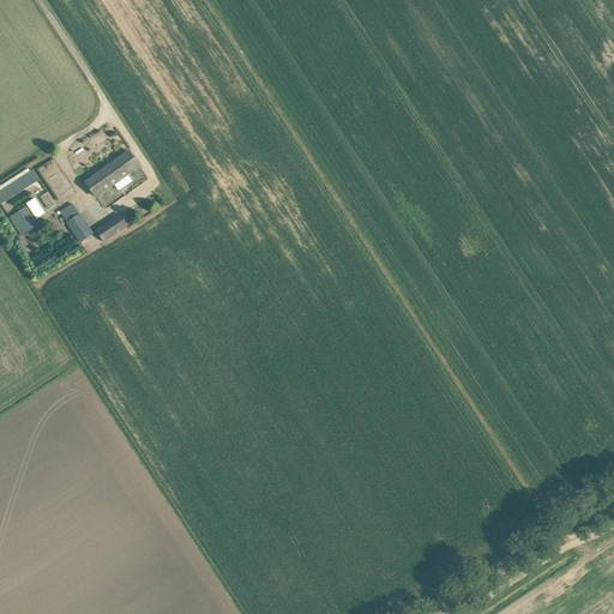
[(85,182),(97,198),(140,168),(130,151),(85,182)]
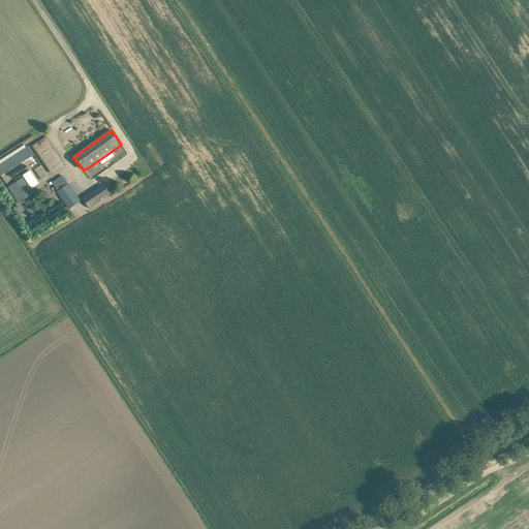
[(0,177),(33,156),(28,147),(8,159),(6,157),(0,160),(0,177)]
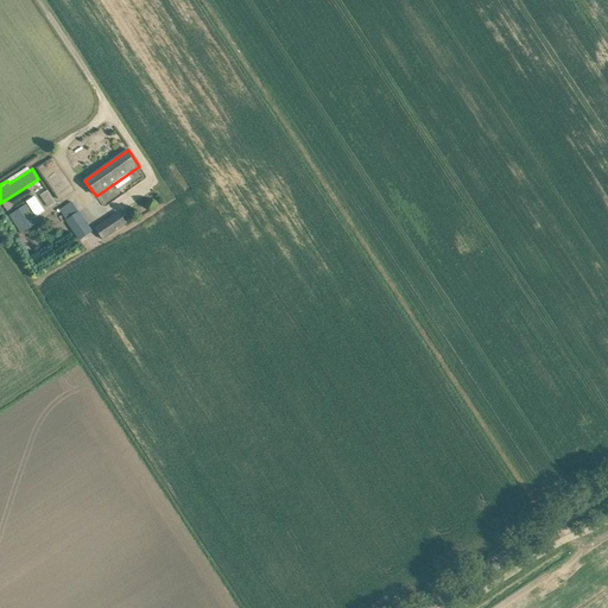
[(46,191),(40,195),(49,208),(55,203),(46,191)]
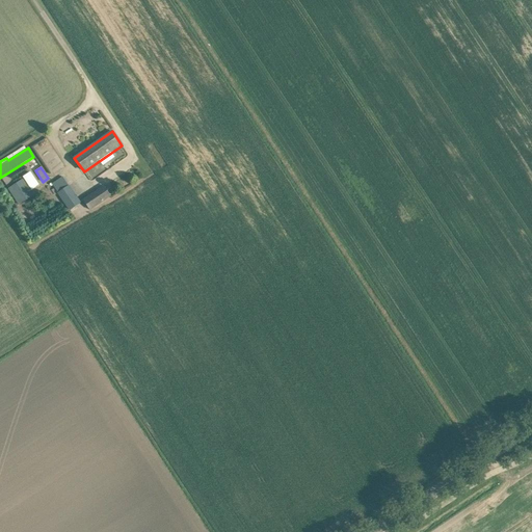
[(53,193),(57,190),(58,192),(57,193),(70,212),(82,204),(70,185),(69,186),(62,177),(52,183),(53,185),(49,188),(53,193)]
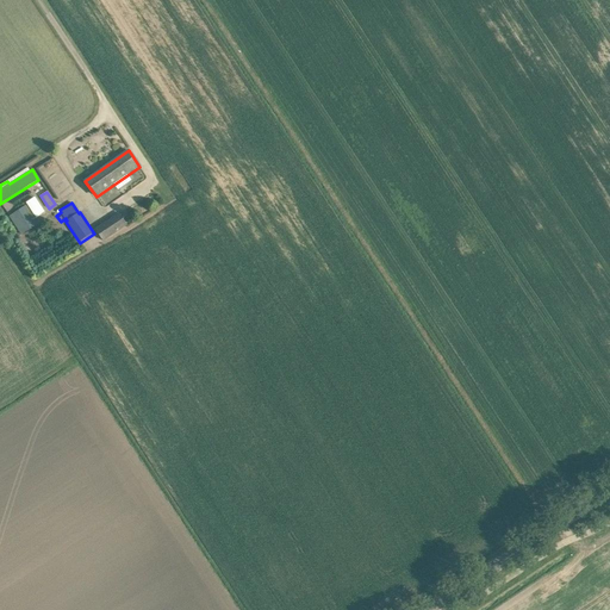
[(10,216),(23,236),(38,225),(26,205),(10,216)]
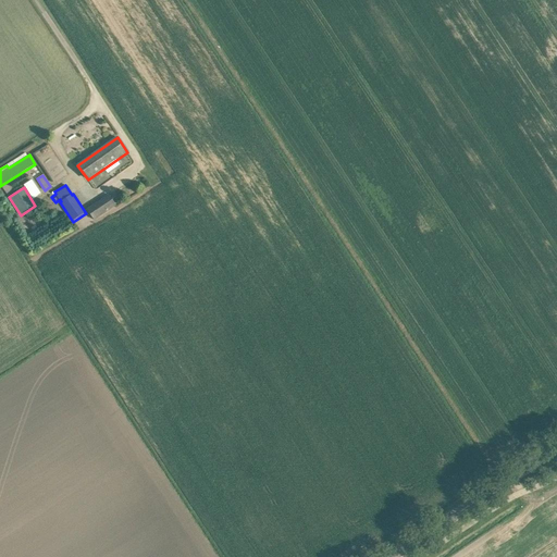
[(87,209),(94,220),(116,205),(109,194),(87,209)]
